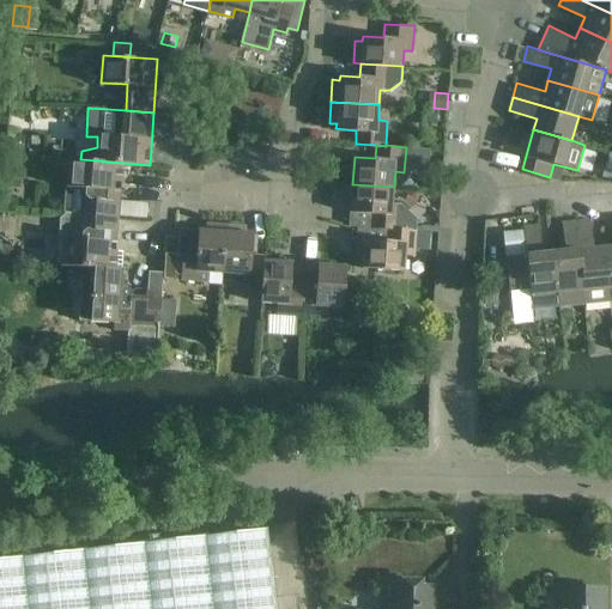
[(120,215),(123,163),(96,160),(80,159),(70,158),(67,186),(94,188),(92,213),(120,215)]
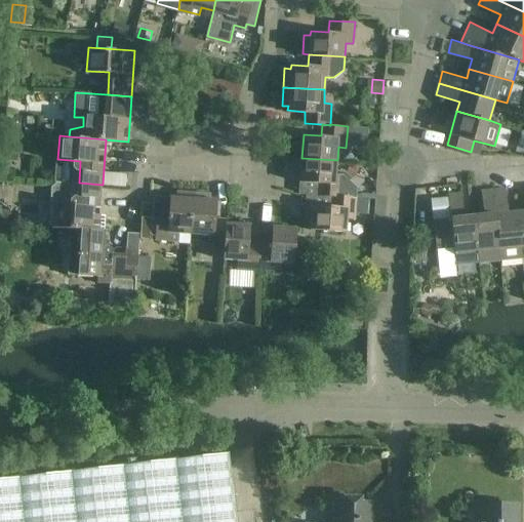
[(317,194),(331,195),(357,196),(357,186),(344,173),(336,173),(337,160),(301,158),(295,157),(294,175),(300,176),(300,181),(318,182),(317,194)]
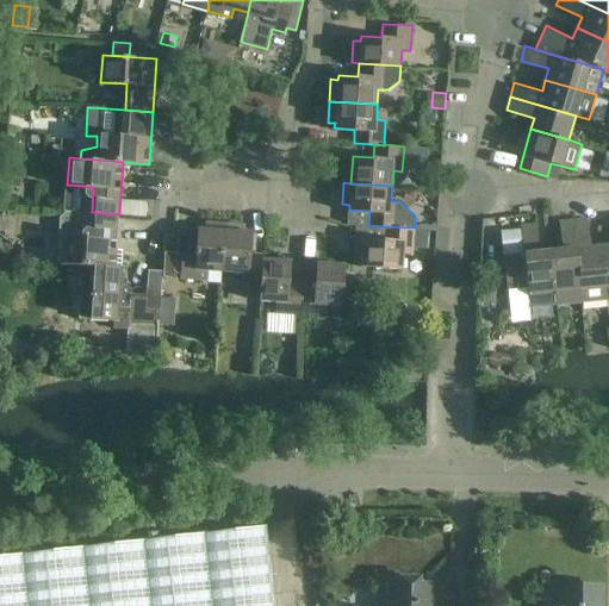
[(47,223),(48,202),(8,201),(8,222),(47,223)]
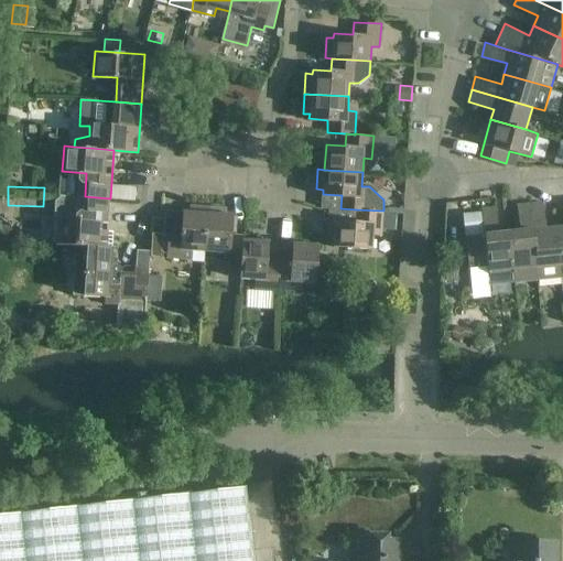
[(107,247),(107,246),(110,198),(85,196),(61,195),(55,200),(54,213),(58,218),(57,244),(77,245),(107,247)]
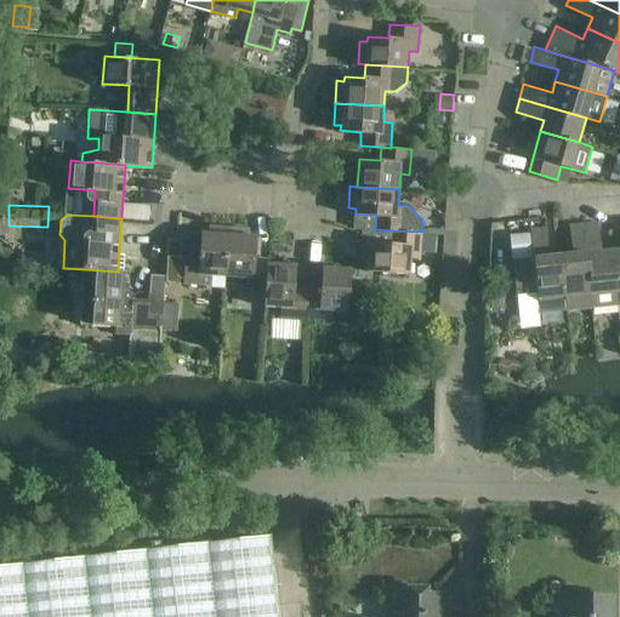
[(619,303),(614,249),(602,250),(599,221),(585,223),(593,306),(619,303)]
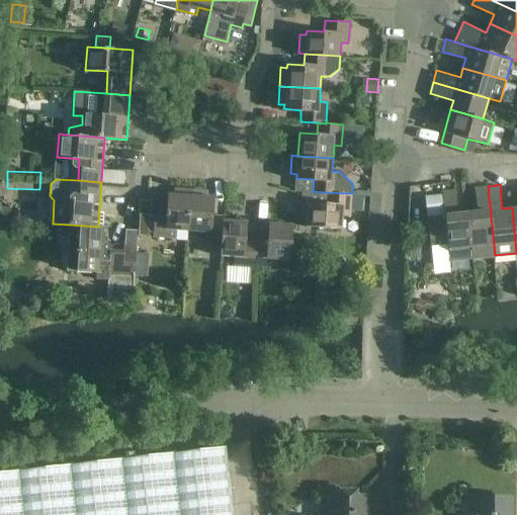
[(495,255),(488,186),(476,187),(478,211),(468,212),(472,257),(495,255)]
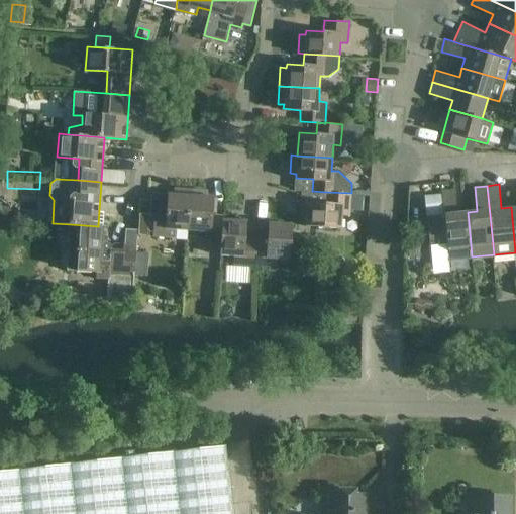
[(176,228),(189,229),(191,188),(175,187),(175,193),(151,192),(149,214),(156,214),(153,234),(175,236),(176,228)]
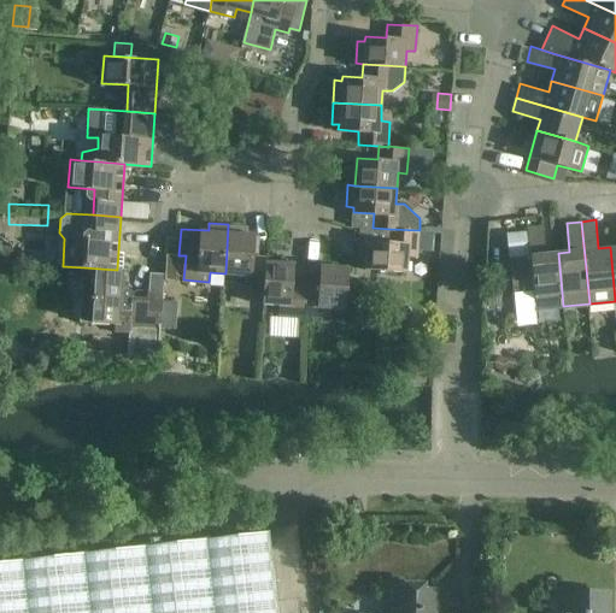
[(240,283),(265,286),(267,261),(268,255),(253,254),(254,234),(247,234),(248,227),(228,224),(226,273),(240,275),(240,283)]
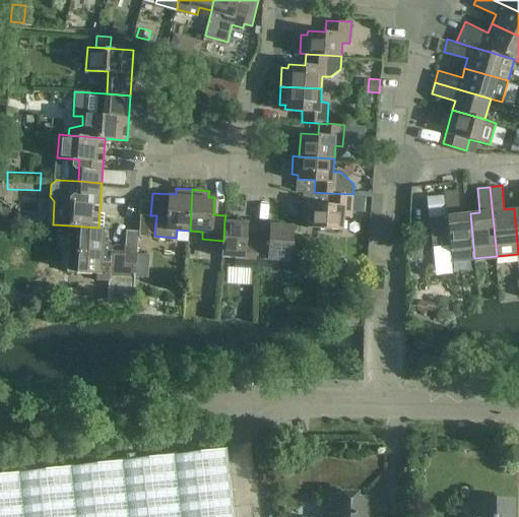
[(474,258),(470,213),(460,214),(458,190),(445,191),(447,215),(430,217),(433,247),(450,245),(450,249),(452,261),(474,258)]
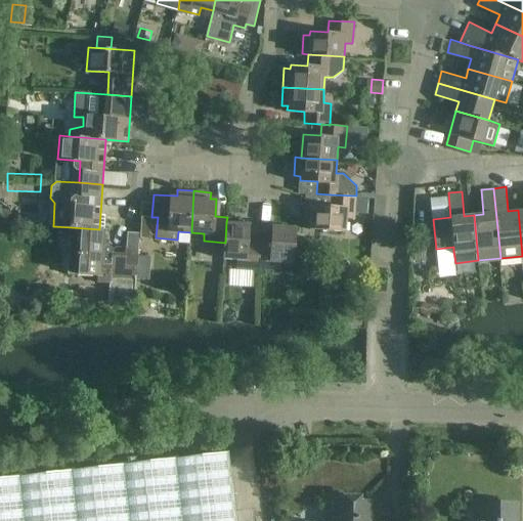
[(355,211),(366,212),(367,201),(356,200),(356,196),(331,194),(330,206),(312,205),(310,227),(346,230),(347,217),(354,217),(355,211)]
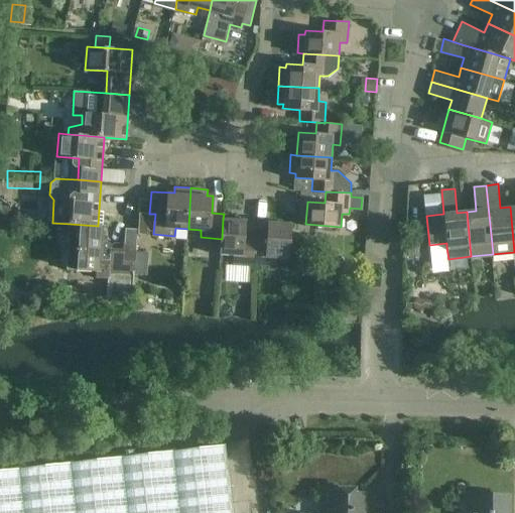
[(223,219),(222,239),(221,253),(234,254),(233,262),(254,263),(256,238),(245,237),(246,220),(223,219)]
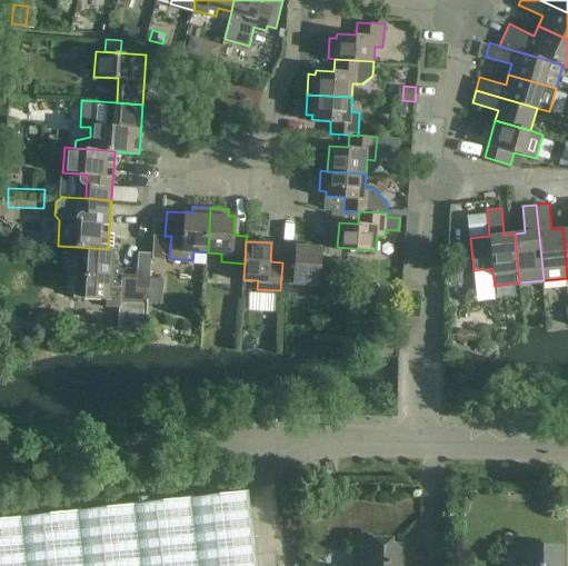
[(282,262),(280,290),(304,293),(305,284),(319,285),(319,283),(332,284),(335,257),(321,256),(321,246),(296,245),(295,264),(282,262)]
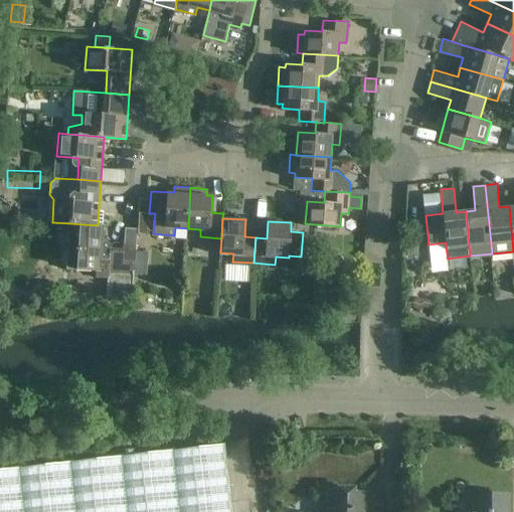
[(131,242),(129,222),(118,223),(120,243),(131,242)]
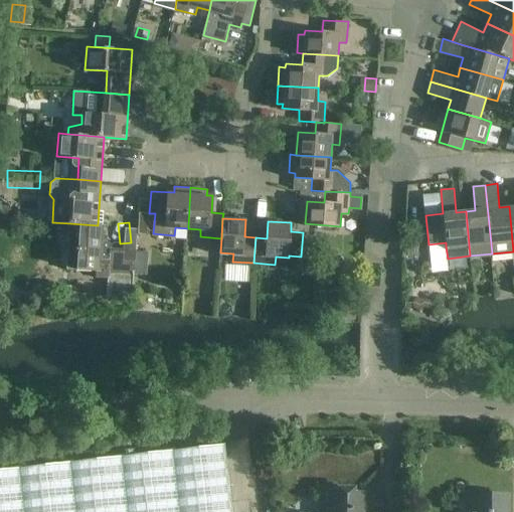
[(104,225),(98,224),(98,225),(70,223),(66,268),(94,270),(93,276),(108,277),(106,297),(132,299),(135,266),(136,256),(136,248),(102,246),(104,225)]
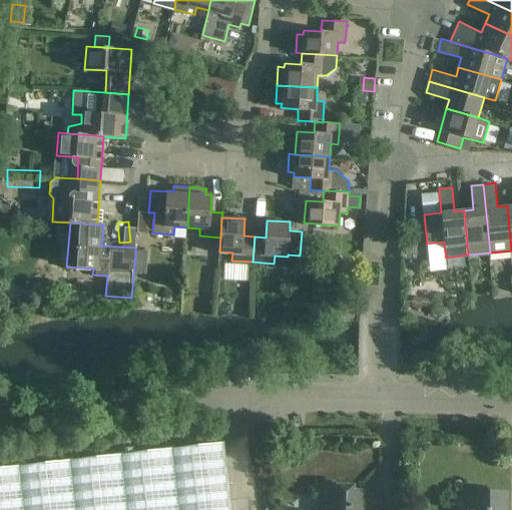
[(417,256),(418,242),(408,241),(407,255),(417,256)]
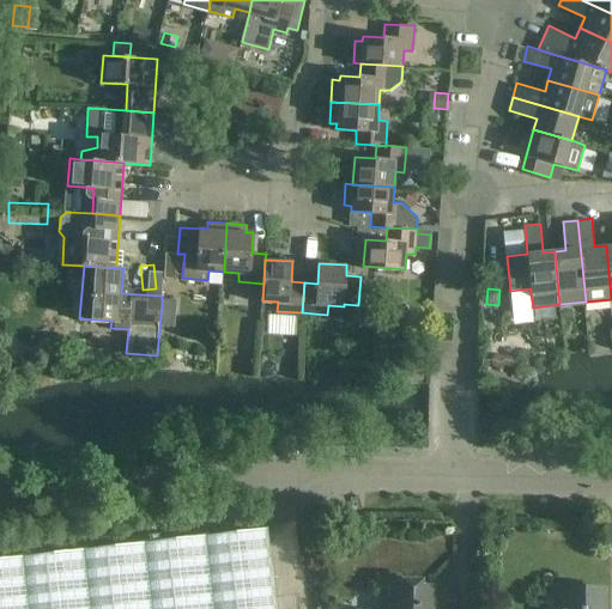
[(162,304),(161,316),(170,317),(171,304),(162,304)]
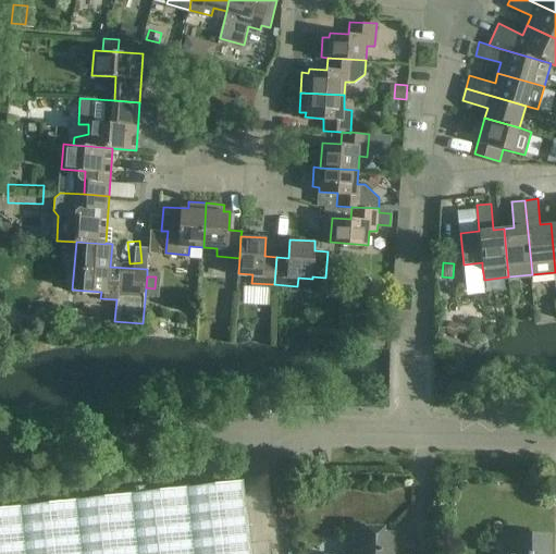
[(249,553),(242,479),(0,506),(0,553),(249,553)]
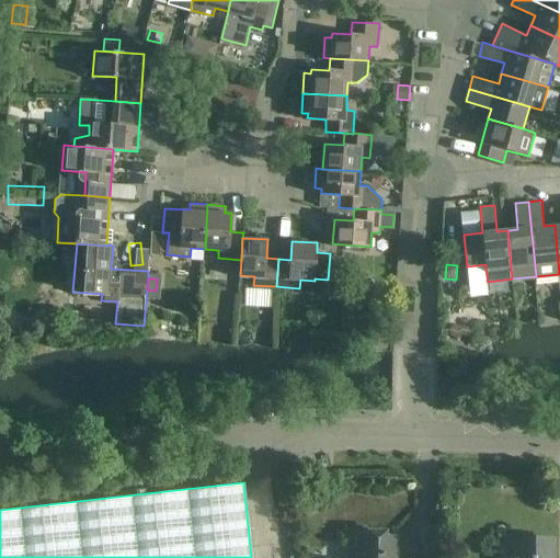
[(395,557),(396,535),(361,535),(360,557),(395,557)]
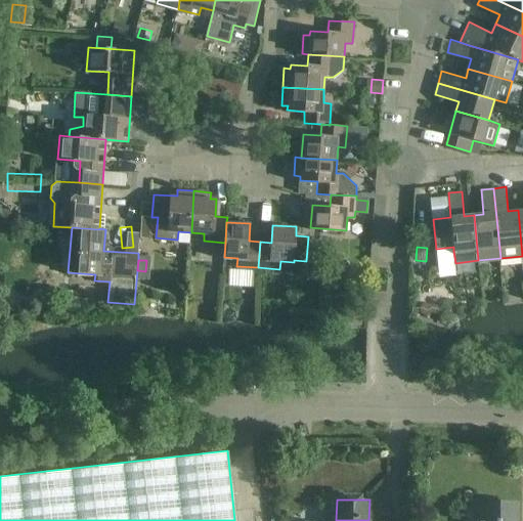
[(516,520),(517,503),(482,502),(481,520),(516,520)]
